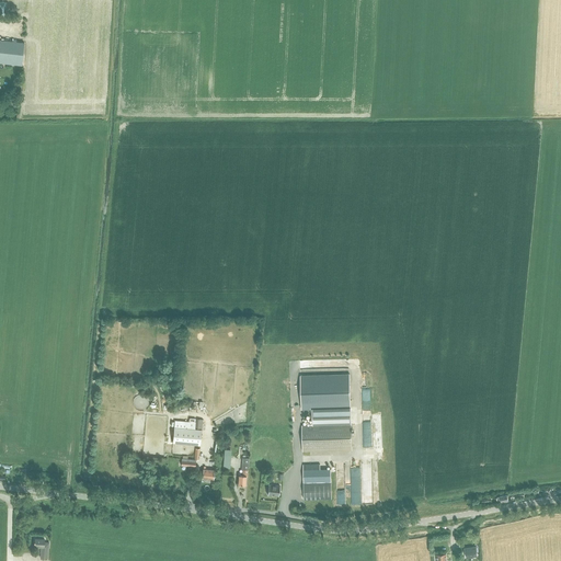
[(0,63),(22,66),(24,43),(0,39),(0,63)]
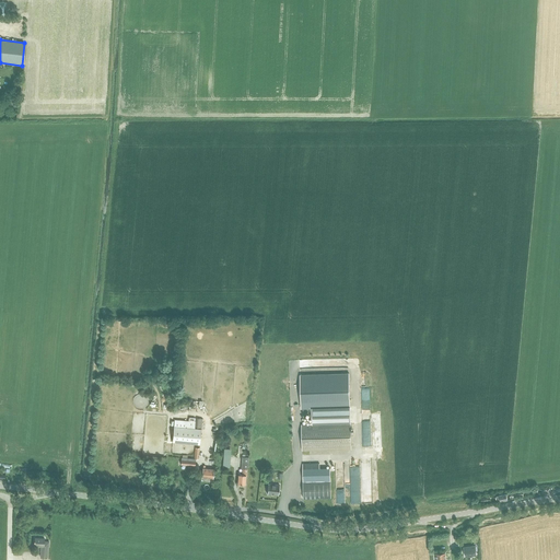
[(350,372),(300,373),(302,408),(313,408),(351,407),(350,372)]
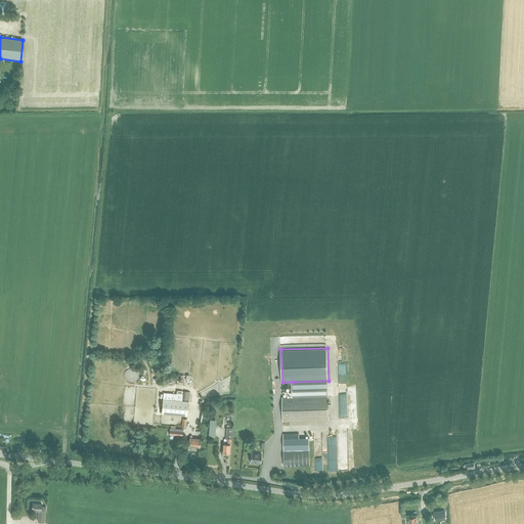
[(329,396),(329,381),(293,382),(293,396),(293,397),(329,396)]
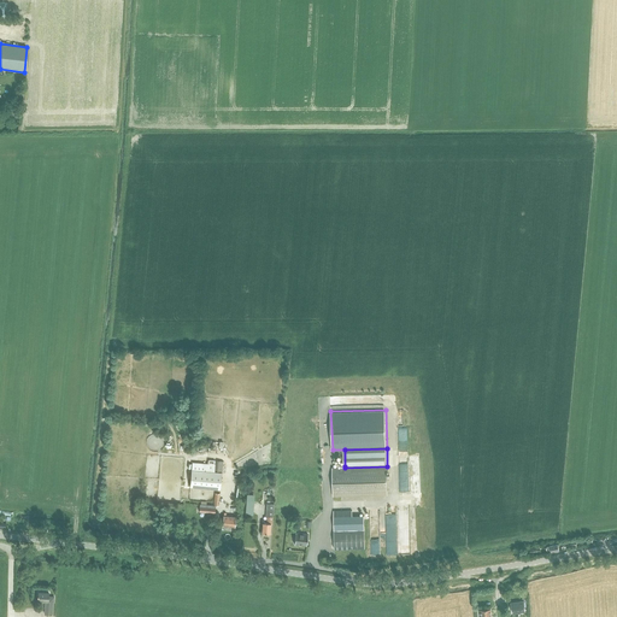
[(409,494),(418,493),(418,458),(409,459),(409,494)]
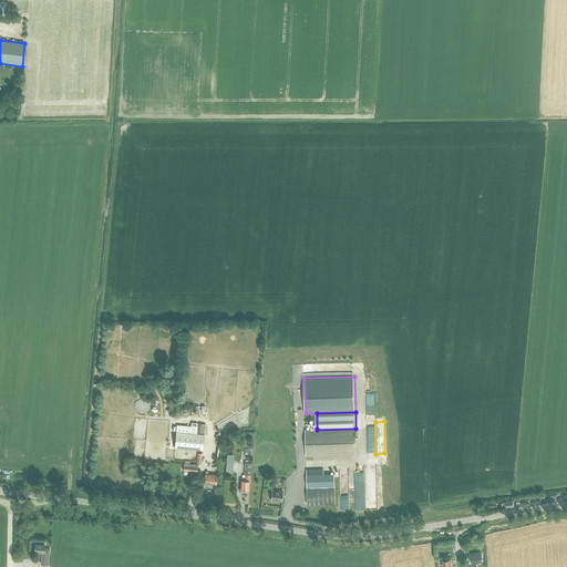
[(203,450),(204,434),(197,434),(197,426),(177,425),(175,447),(203,450)]
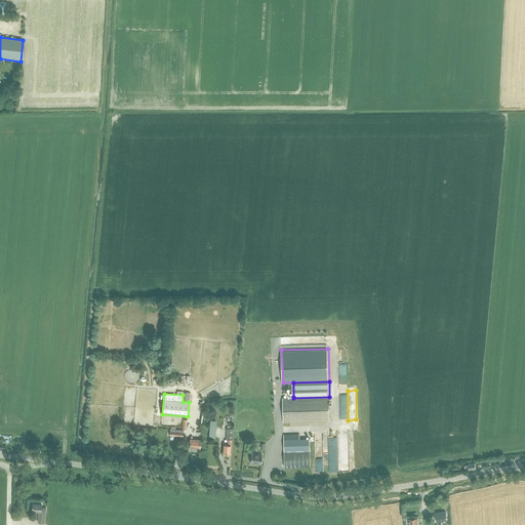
[(283,422),(329,421),(329,397),(293,398),(283,398),(283,422)]
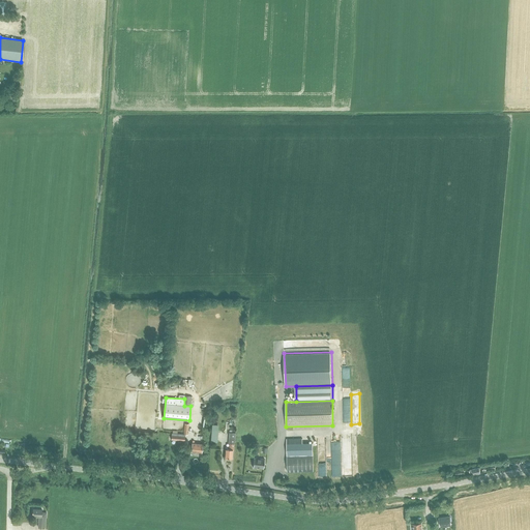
[(235,433),(229,432),(228,444),(230,444),(229,449),(226,449),(225,458),(226,458),(227,459),(229,459),(232,459),(233,450),(234,450),(235,438),(235,433)]
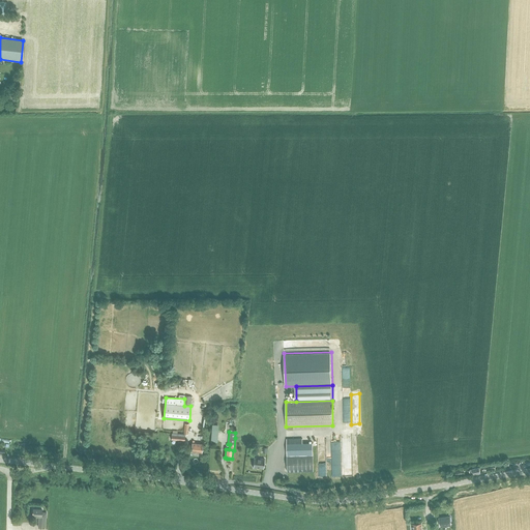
[(341,475),(351,475),(350,447),(340,447),(340,436),(330,436),(331,476),(341,476),(341,475)]
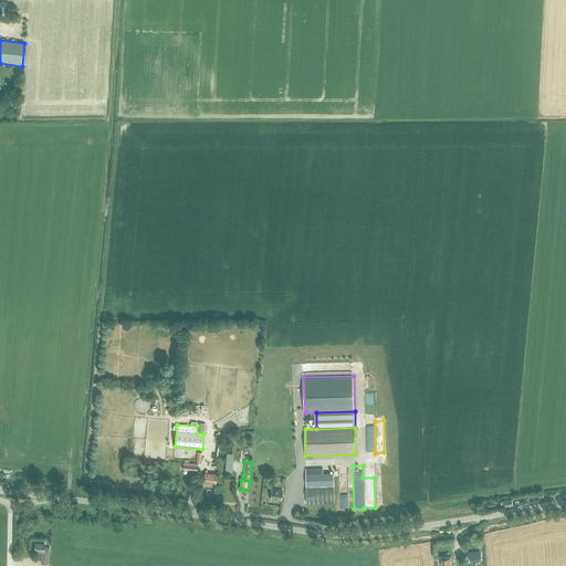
[(335,503),(334,473),(323,473),(323,468),(306,469),(306,504),(335,503)]
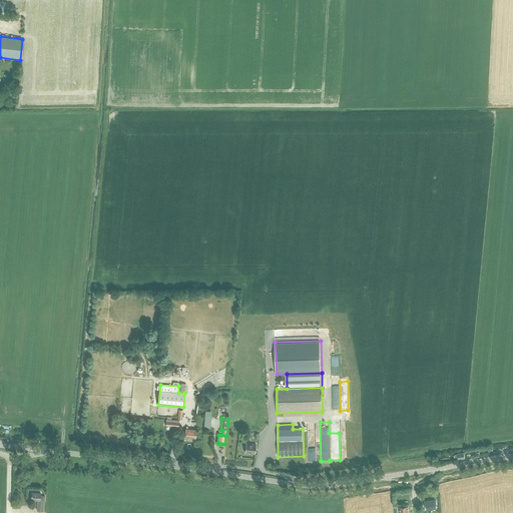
[(195,439),(196,430),(187,429),(188,426),(186,426),(185,438),(195,439)]
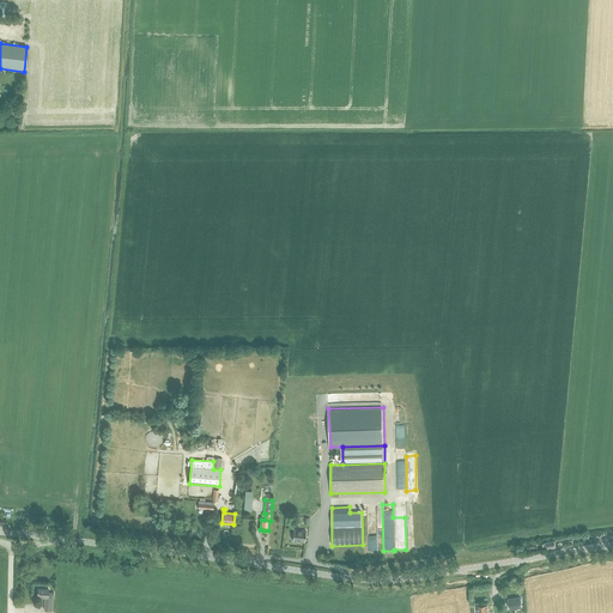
[(305,542),(307,530),(293,529),(293,535),(292,535),(292,539),(292,540),(292,541),(305,542)]
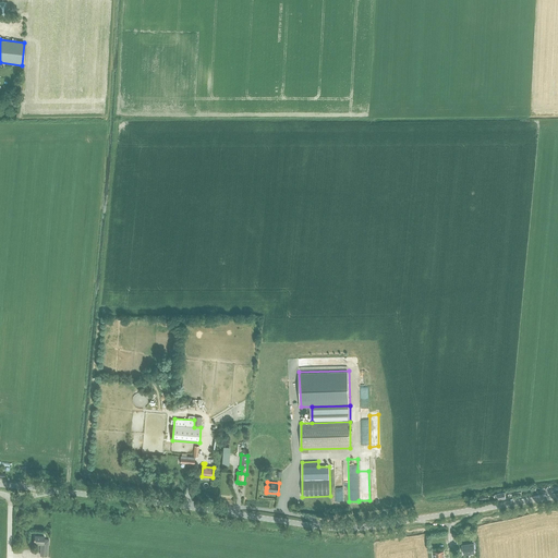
[(49,540),(45,540),(45,536),(35,536),(35,544),(41,544),(41,552),(41,555),(47,555),(48,545),(49,545),(49,540)]
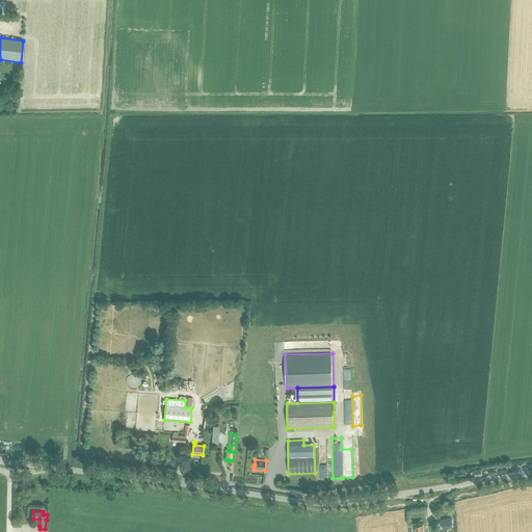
[(452,517),(441,520),(442,524),(442,529),(453,527),(452,517)]
